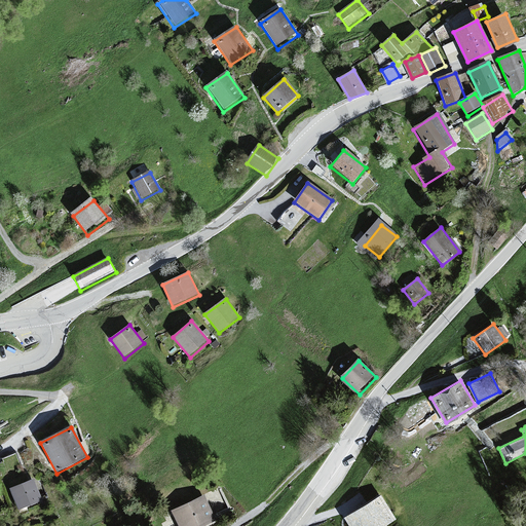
[(4,466),(21,461),(17,451),(1,456),(4,466)]
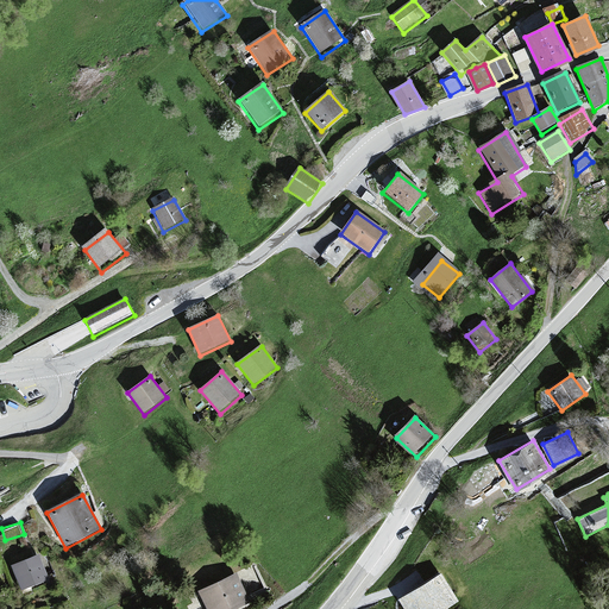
[(39,556),(11,566),(22,594),(50,583),(39,556)]
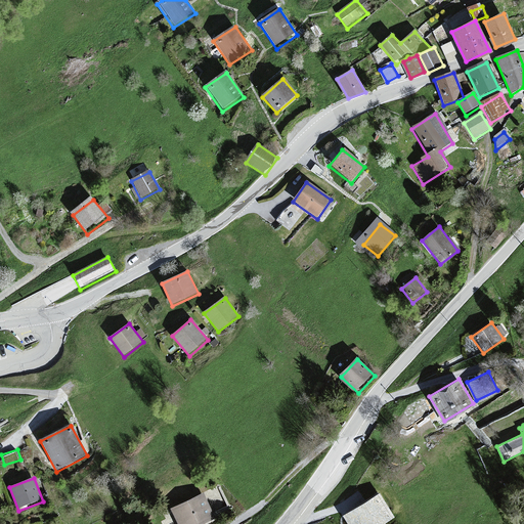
[(379,487),(343,511),(350,523),(375,523),(394,512),(379,487)]
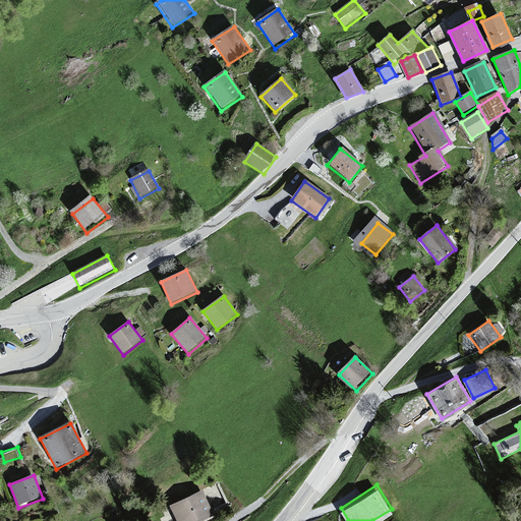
[(201,491),(169,508),(175,520),(204,520),(214,516),(201,491)]
